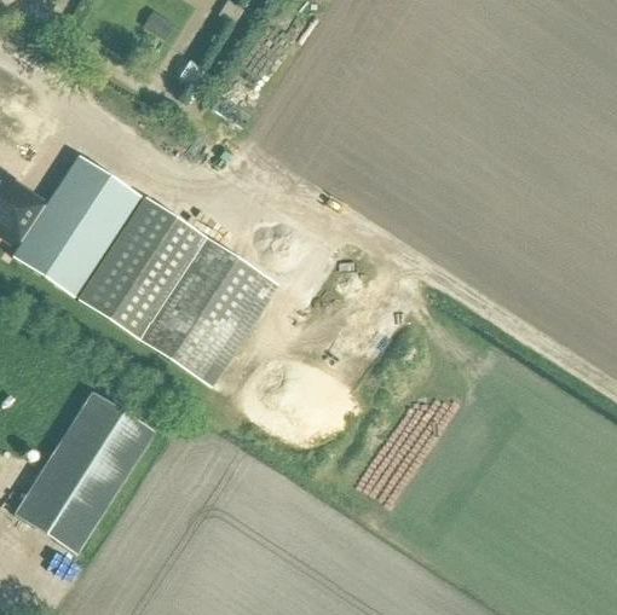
[(154,10),(144,25),(166,40),(176,24),(154,10)]
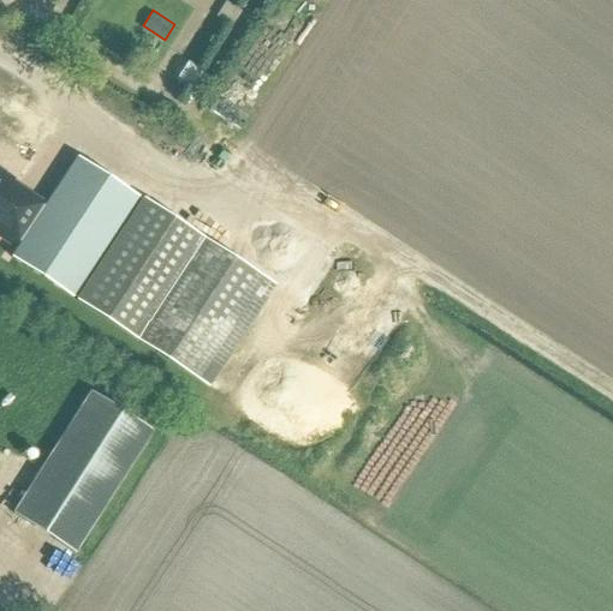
[(12,256),(75,297),(142,195),(81,153),(47,202),(19,245),(18,245),(12,256)]
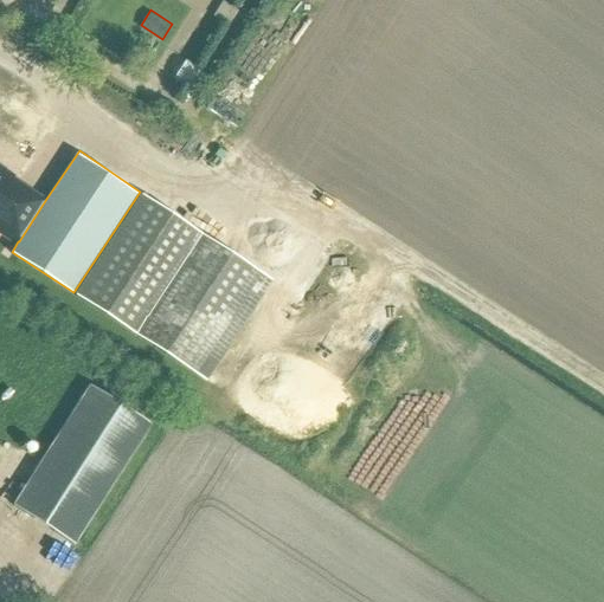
[(0,198),(15,174),(0,163),(0,198)]
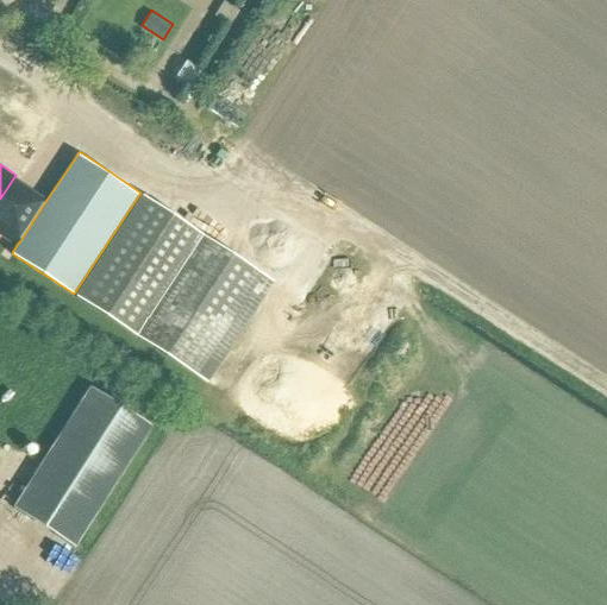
[(206,382),(274,281),(146,195),(79,297),(206,382)]
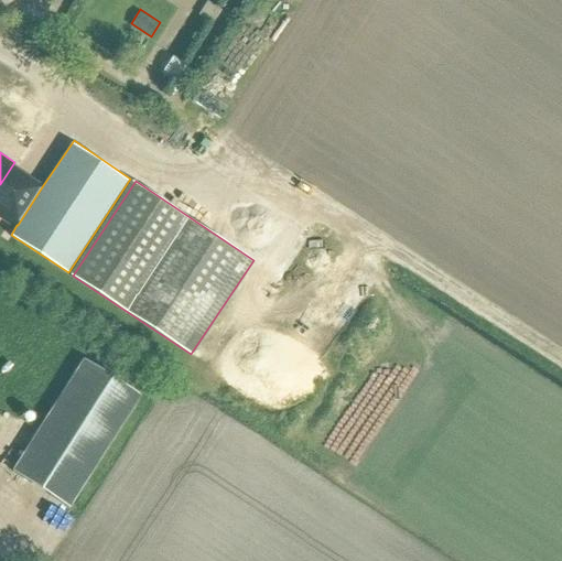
[(71,508),(142,396),(86,359),(13,472),(71,508)]
